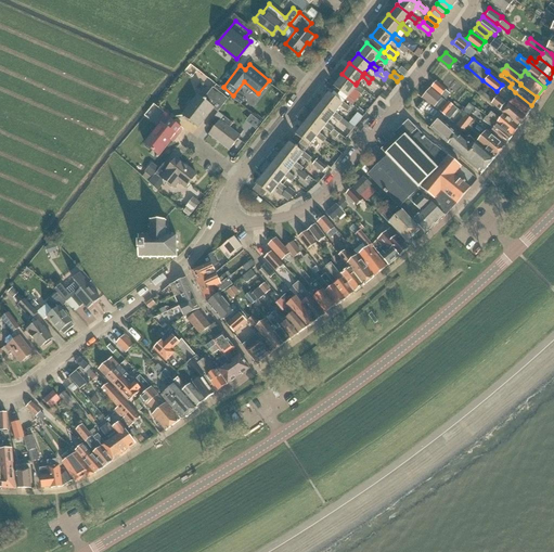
[(363,89),(357,82),(356,85),(342,74),(333,84),(339,89),(347,94),(348,94),(350,91),(353,87),(360,93),(363,89)]
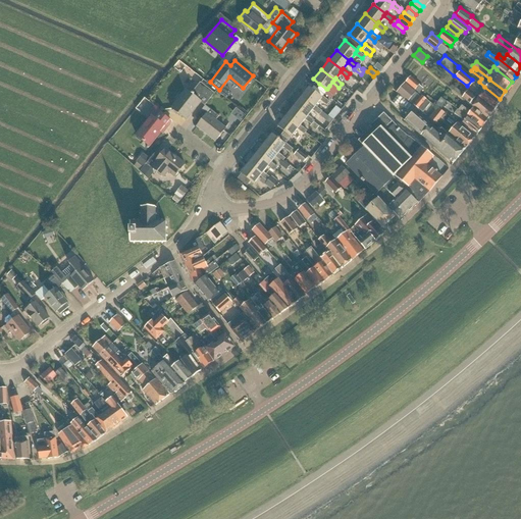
[(423,86),(419,82),(410,74),(405,80),(419,91),(423,86)]
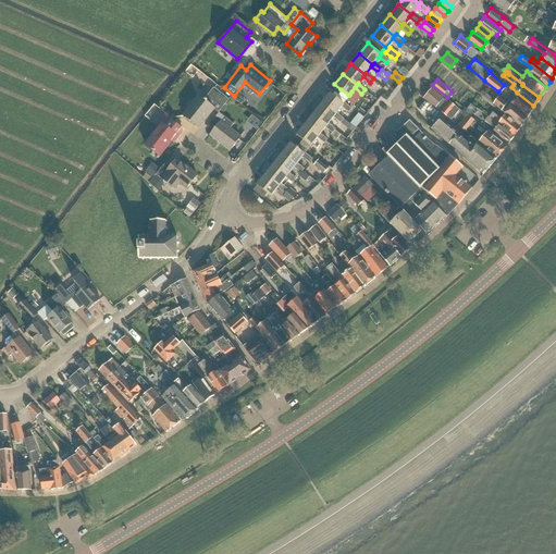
[(212,105),(219,109),(229,97),(214,85),(205,97),(199,93),(183,113),(185,114),(184,117),(187,120),(189,118),(198,125),(205,117),(204,117),(212,105)]
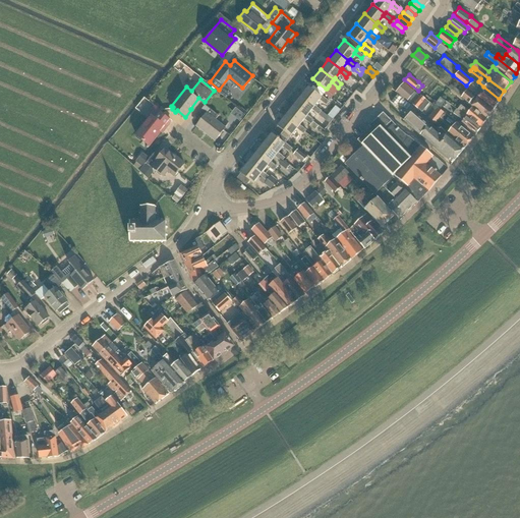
[(400,83),(395,90),(408,101),(416,91),(404,79),(400,83)]
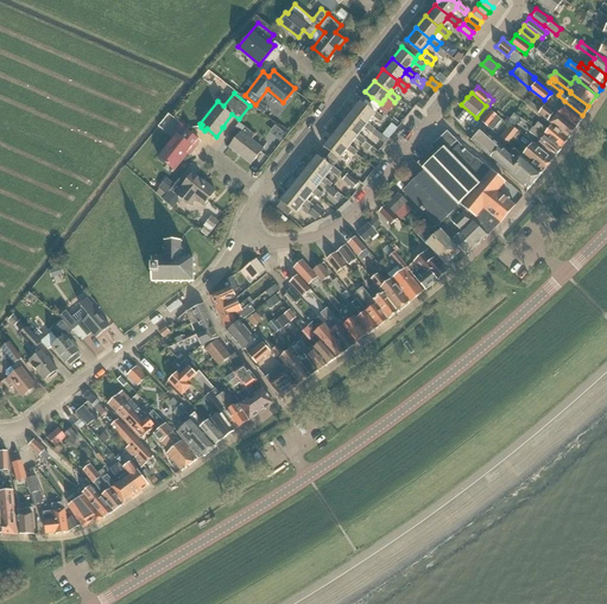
[(421,96),(416,102),(422,107),(427,101),(421,96)]
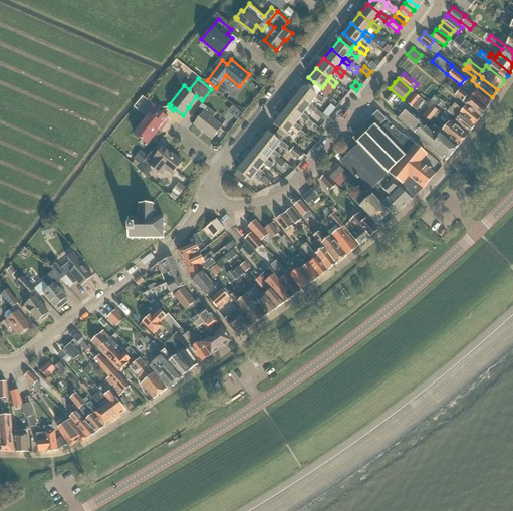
[(308,82),(305,85),(315,93),(316,92),(317,92),(318,91),(311,85),(312,85),(308,82)]
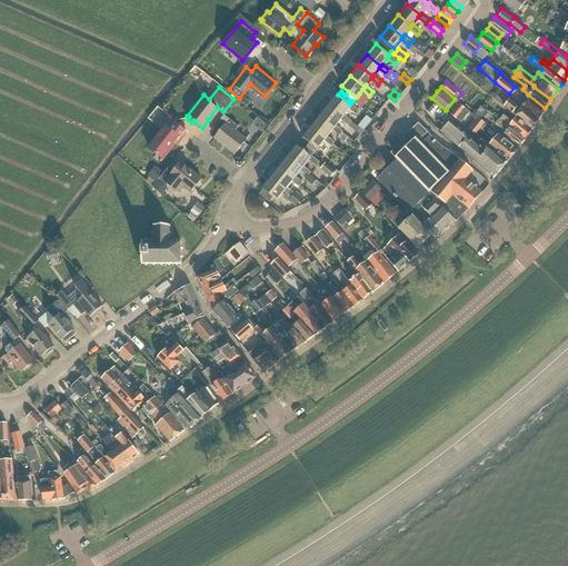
[(346,95),(345,95),(352,101),(356,97),(348,91),(346,95)]
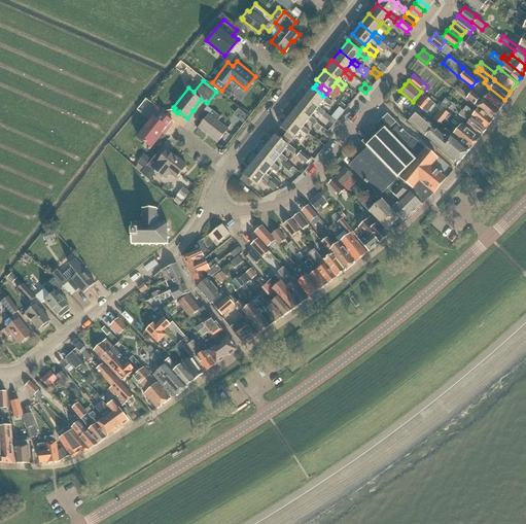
[(316,107),(318,105),(322,99),(329,104),(332,101),(325,95),(324,95),(323,96),(313,88),(311,86),(304,96),(316,107)]
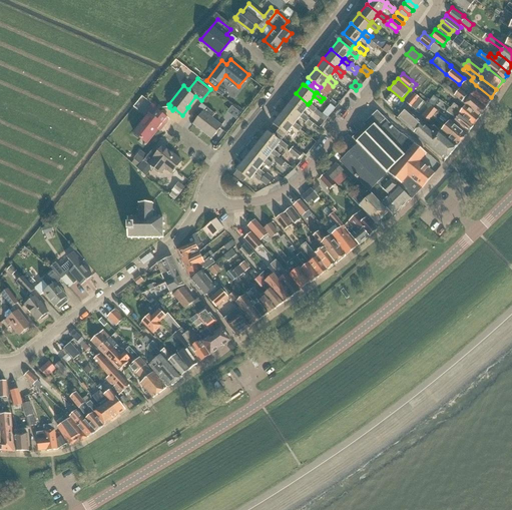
[(491,97),(476,85),(473,88),(470,92),(486,105),(491,97)]
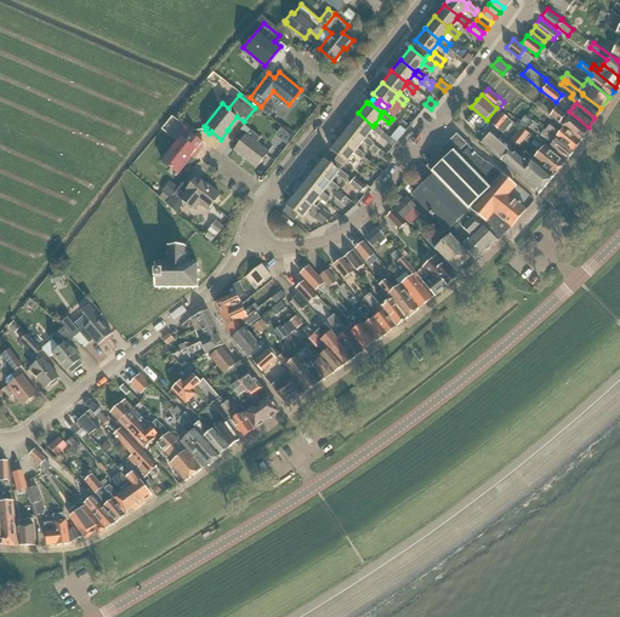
[(549,115),(563,125),(580,138),(587,129),(568,114),(563,120),(561,118),(563,114),(555,107),(549,115)]
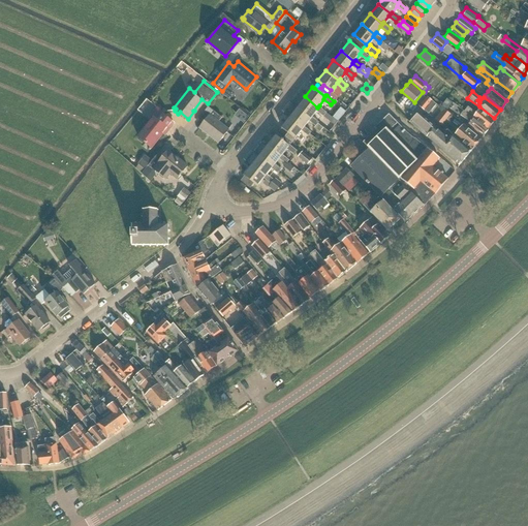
[(403,93),(396,101),(401,105),(404,102),(408,97),(403,93)]
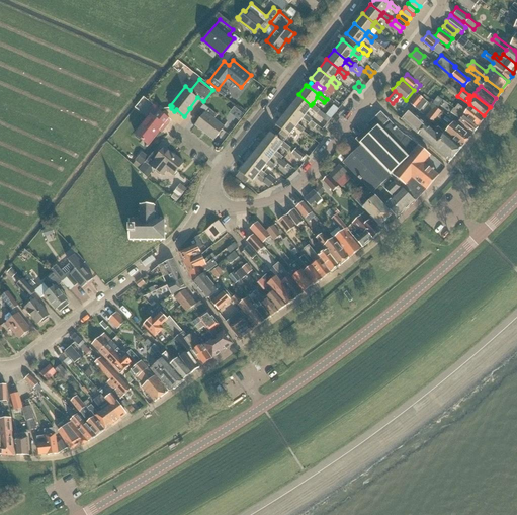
[(413,97),(410,101),(414,105),(423,96),(421,95),(417,92),(413,97)]
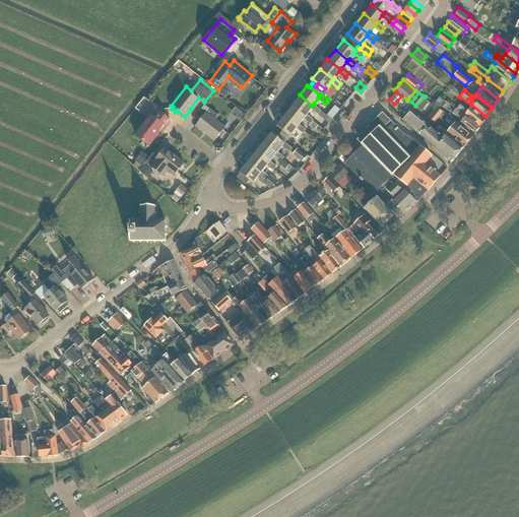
[(320,109),(314,104),(312,106),(300,94),(292,105),(305,115),(306,113),(311,108),(317,113),(320,109)]
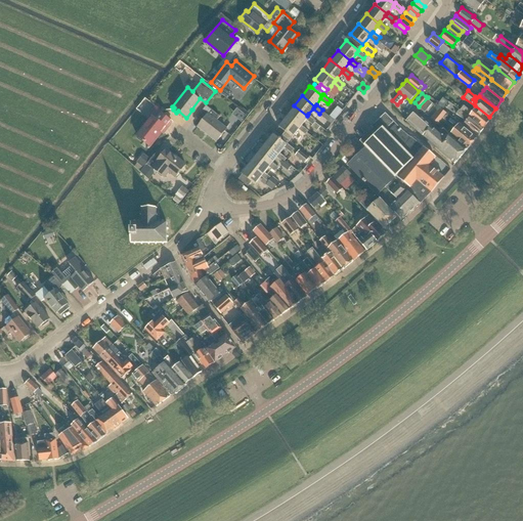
[(404,96),(400,101),(408,107),(411,103),(404,96)]
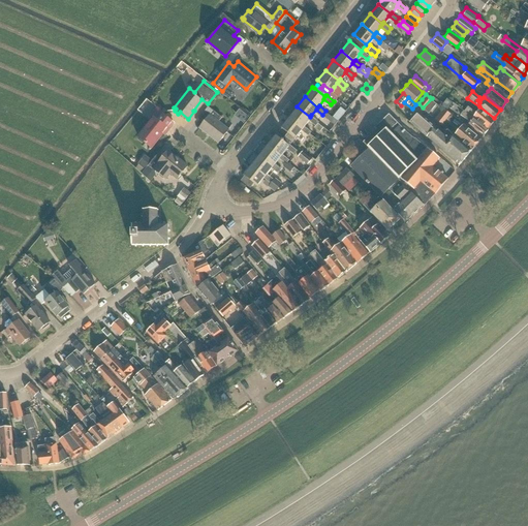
[(436,101),(432,98),(423,107),(428,112),(436,101)]
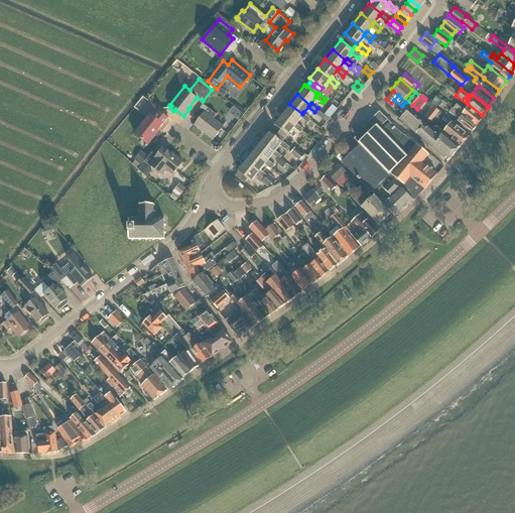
[(217,112),(203,101),(195,112),(200,116),(195,123),(213,137),(223,124),(213,116),(217,112)]
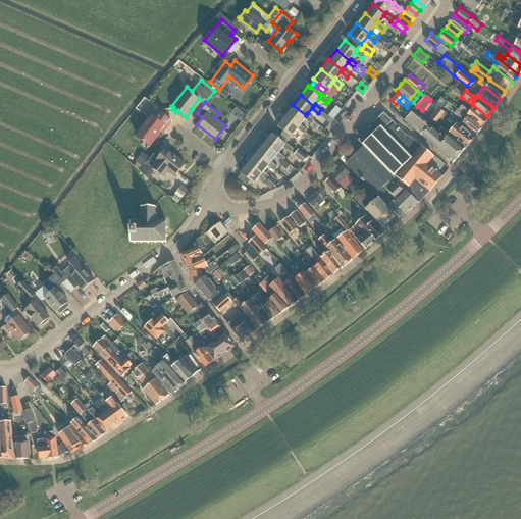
[(151,115),(137,134),(149,143),(164,123),(166,125),(171,119),(159,110),(160,108),(154,103),(147,112),(151,115)]
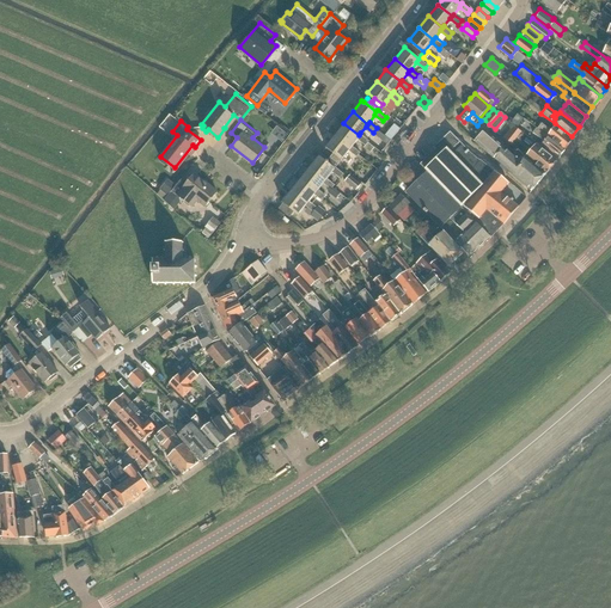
[(393,121),(384,133),(390,137),(399,126),(393,121)]
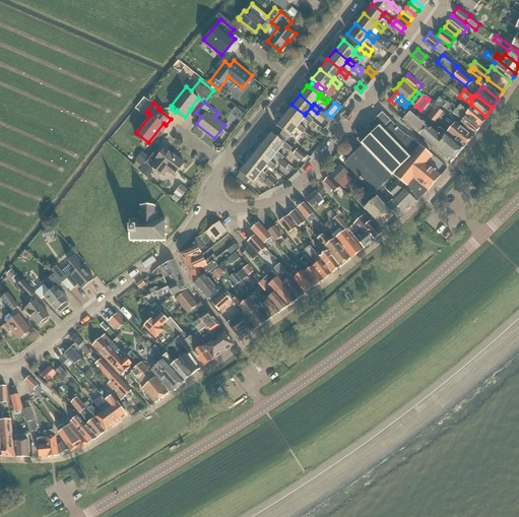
[(459,103),(455,109),(478,126),(479,126),(485,116),(471,105),(468,109),(459,103)]
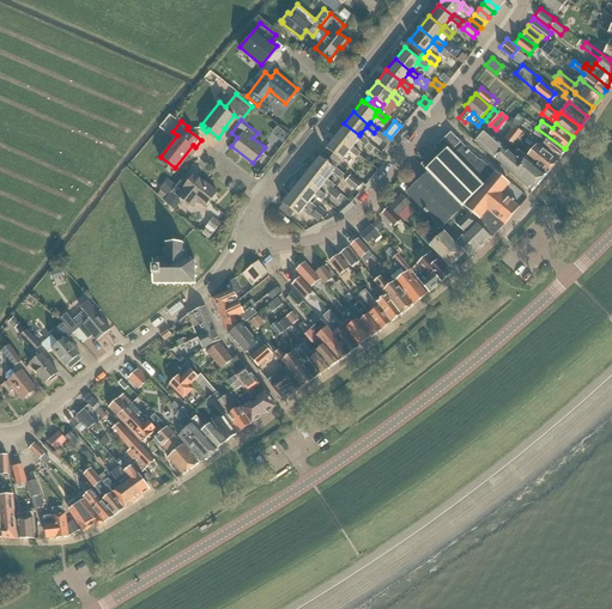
[(369,140),(361,133),(359,135),(344,123),(334,134),(350,146),(352,144),(357,138),(364,144),(363,145),(370,150),(374,145),(368,140),(369,140)]
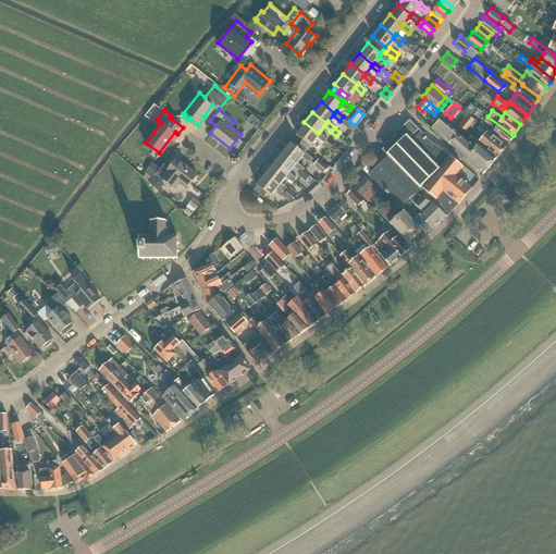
[(486,115),(484,119),(495,126),(493,130),(508,142),(513,135),(487,117),(486,115)]
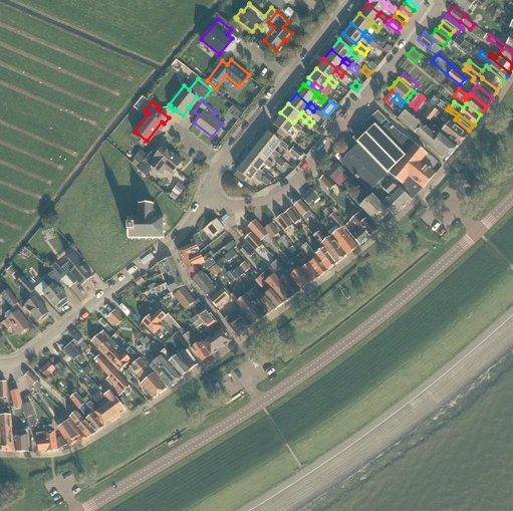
[(237,107),(232,113),(237,117),(241,111),(237,107)]
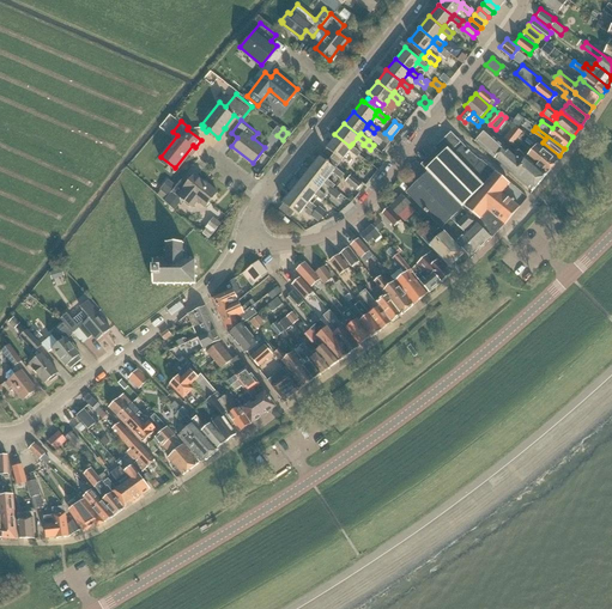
[(474,134),(472,136),(491,153),(532,189),(545,172),(517,148),(513,153),(496,139),(485,128),(477,136),(474,134)]
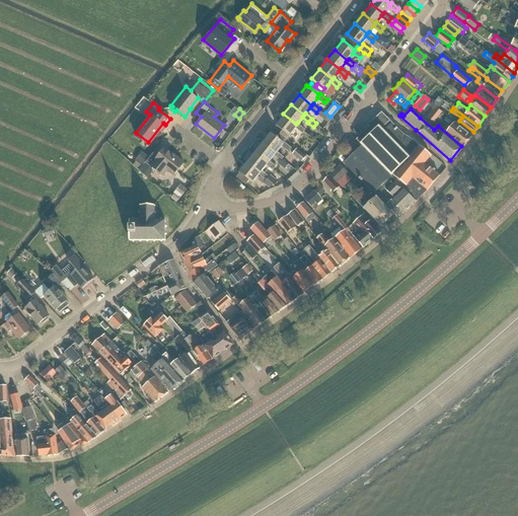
[(424,161),(430,153),(413,139),(407,134),(397,127),(381,109),(367,123),(368,125),(367,126),(355,137),(362,144),(416,199),(425,187),(412,175),(424,161)]
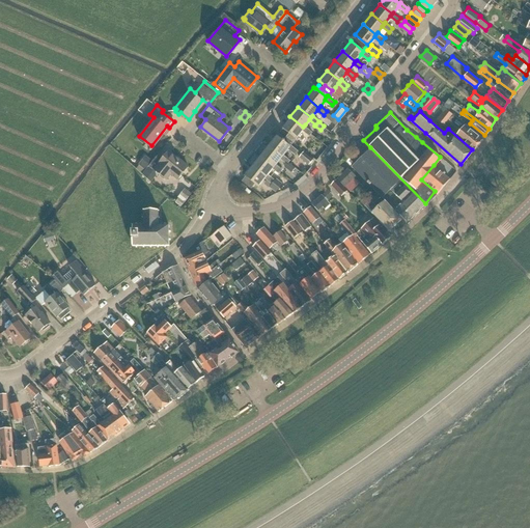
[(311,131),(305,124),(303,127),(289,116),(282,127),(288,132),(284,135),(291,141),(302,129),(308,134),(311,131)]
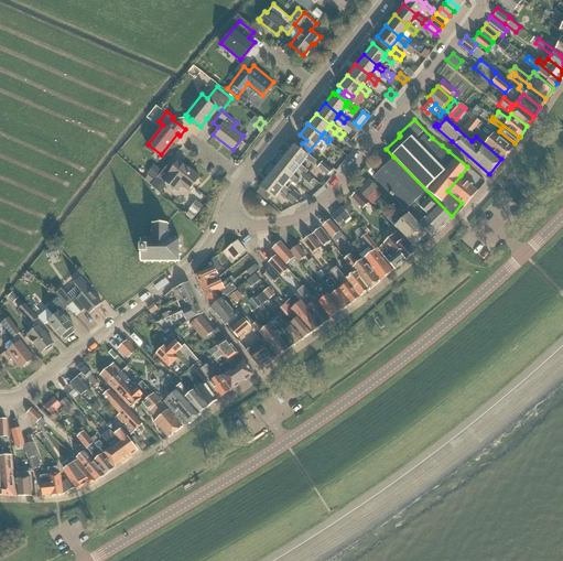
[(486,141),(484,142),(502,158),(512,147),(499,136),(496,132),(493,137),(491,136),(486,141)]
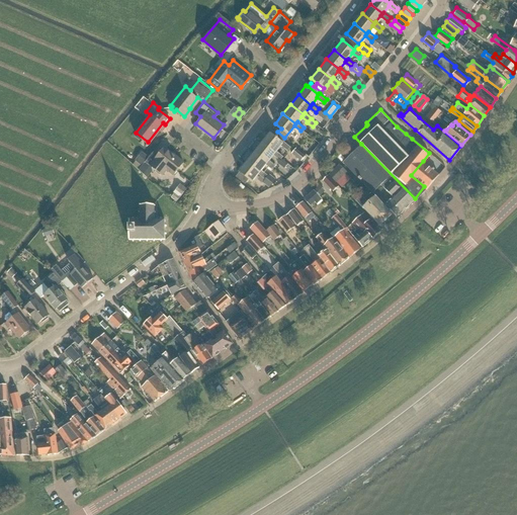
[(283,140),(284,138),(277,132),(274,136),(269,132),(261,141),(273,151),(275,150),(279,144),(286,150),(289,146),(283,140)]
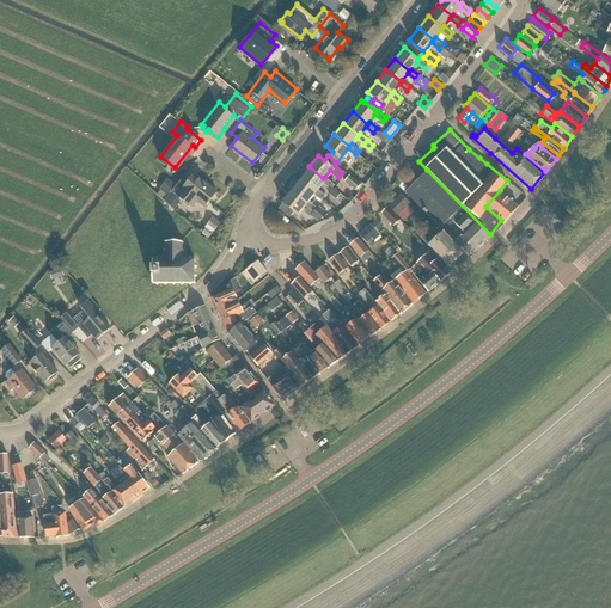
[(334,183),(325,177),(323,178),(309,166),(299,178),(315,190),(316,188),(322,182),(329,188),(328,190),(336,196),(340,191),(331,185),(334,183)]
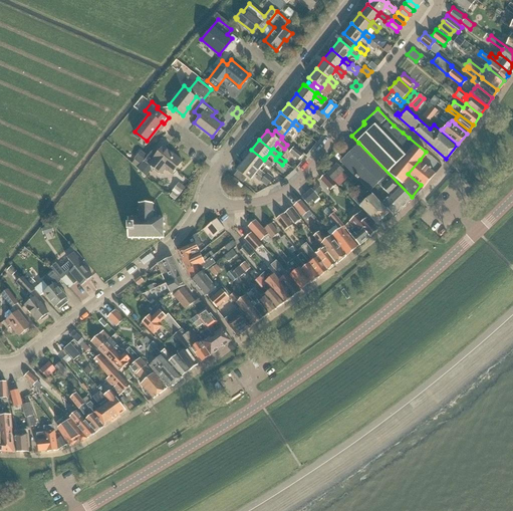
[(394,214),(412,197),(358,143),(340,160),(368,189),(376,181),(389,193),(380,201),(394,214)]
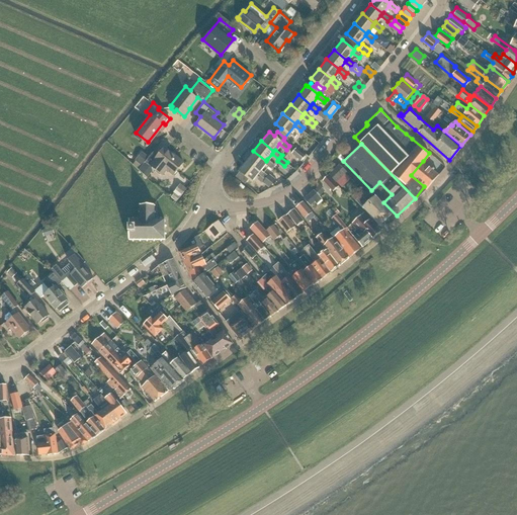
[(145,160),(138,168),(145,175),(150,169),(149,168),(151,165),(150,164),(153,166),(154,169),(156,170),(157,172),(159,172),(161,173),(162,173),(166,167),(173,173),(183,160),(165,145),(158,154),(153,150),(145,160)]
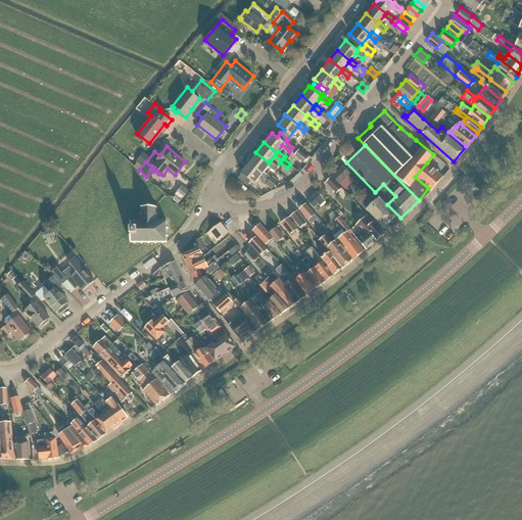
[(298,147),(294,152),(303,160),(307,155),(298,147)]
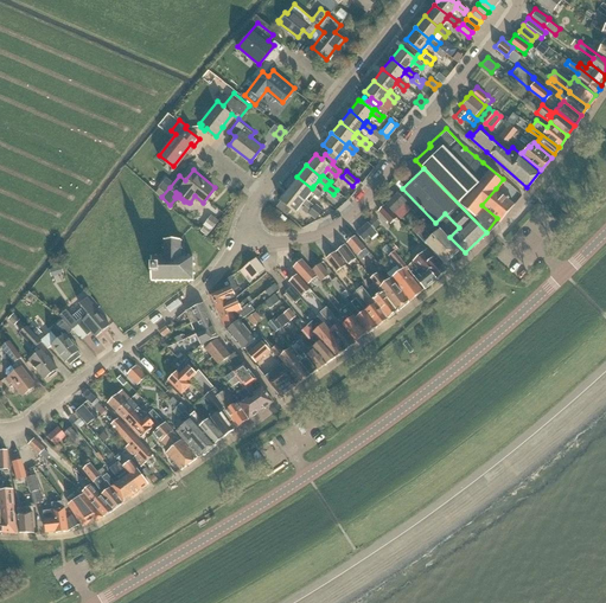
[(158,186),(155,190),(161,196),(165,191),(173,181),(166,175),(158,185),(158,186)]
